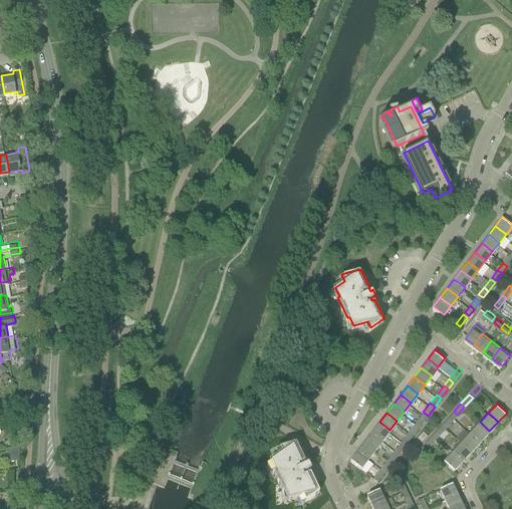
[(421,415),(416,422),(421,425),(426,418),(421,415)]
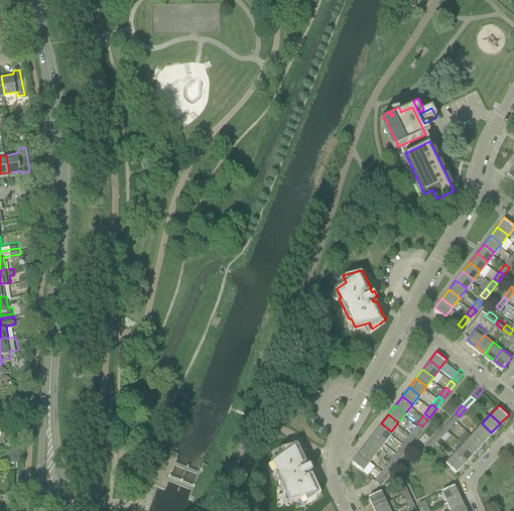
[(451,417),(444,423),(448,427),(455,420),(451,417)]
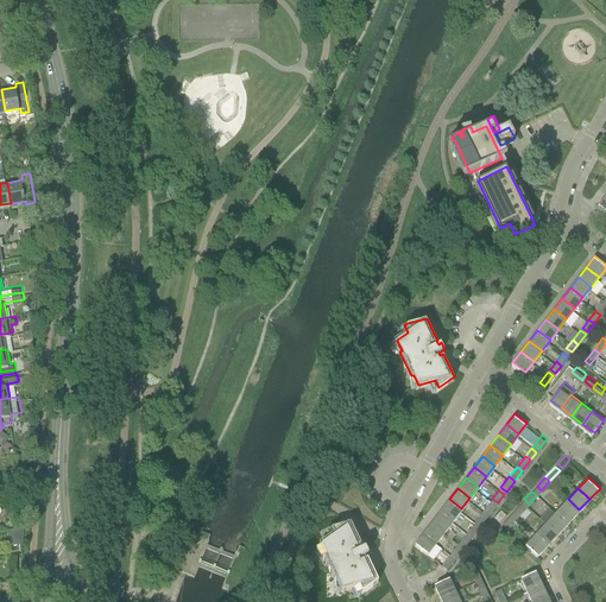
[(449,499),(441,509),(453,519),(461,508),(449,499)]
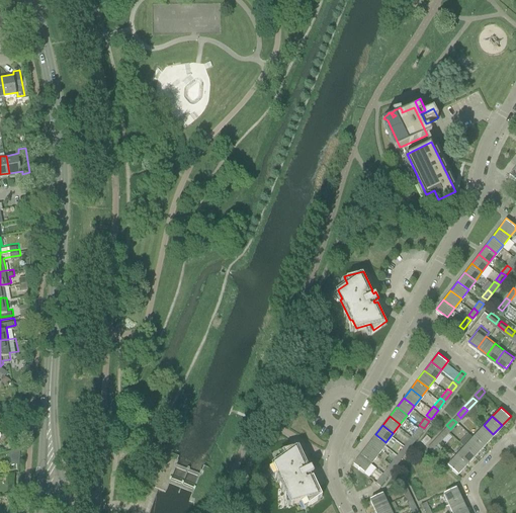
[(419,425),(414,431),(418,434),(424,428),(419,425)]
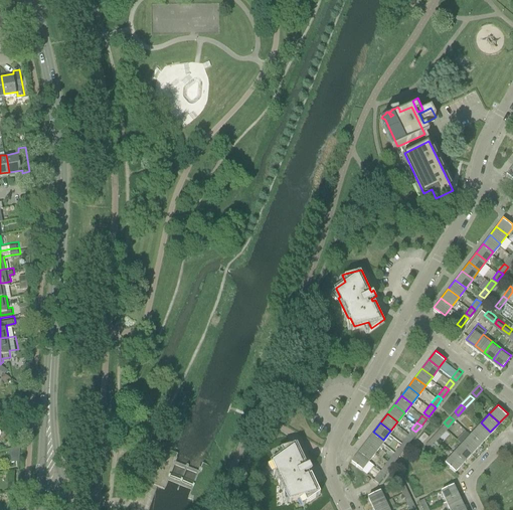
[(444,422),(438,430),(442,433),(448,427),(444,422)]
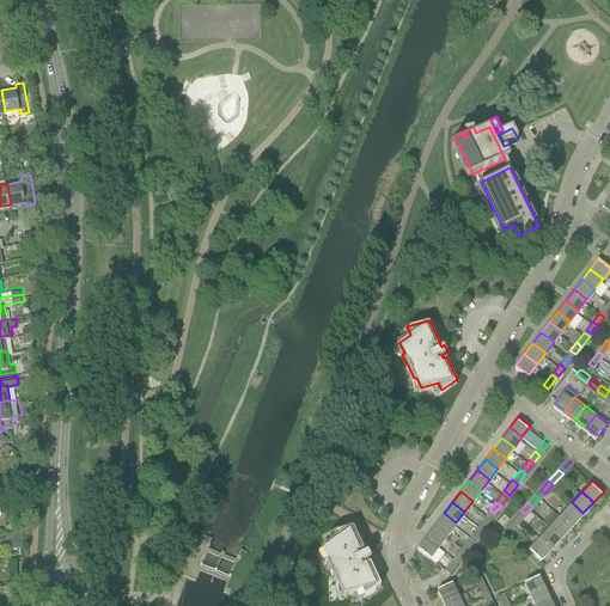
[(572,502),(561,513),(573,524),(583,513),(572,502)]
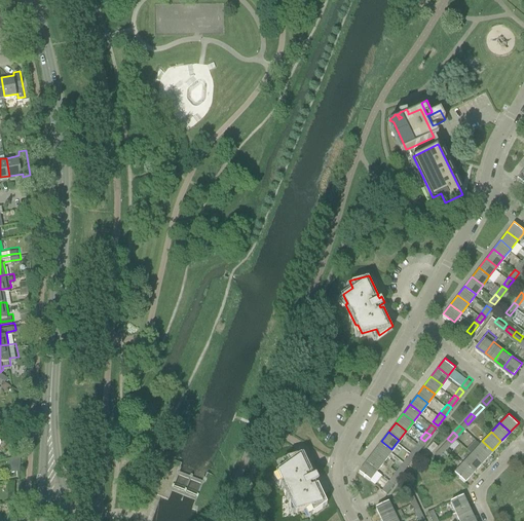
[(428,444),(434,449),(439,443),(435,438),(428,444)]
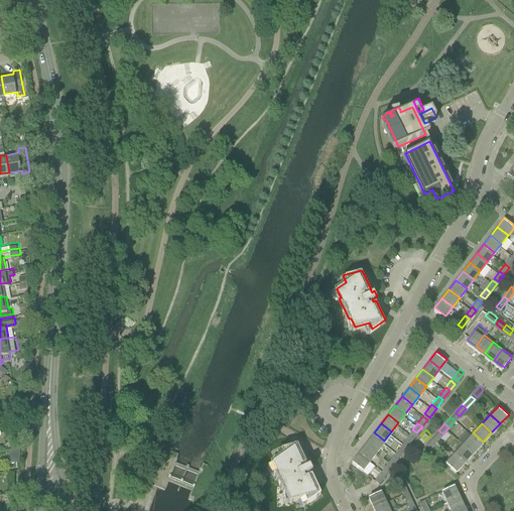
[(374,432),(367,441),(377,450),(384,440),(374,432)]
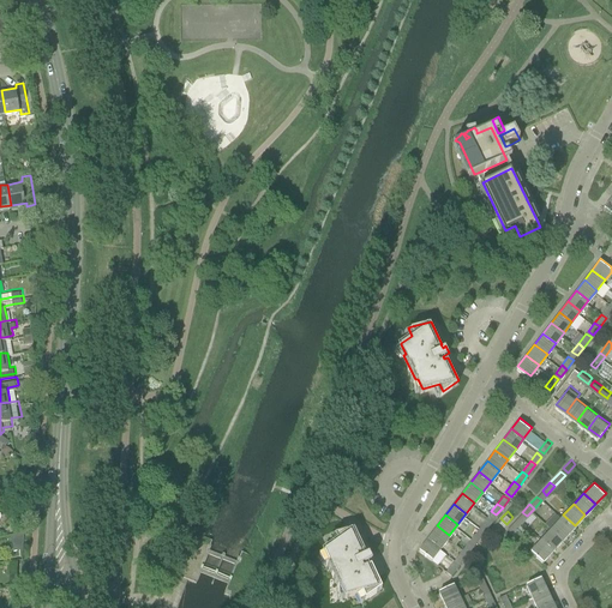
[(520,515),(509,525),(514,530),(521,523),(523,519),(520,515)]
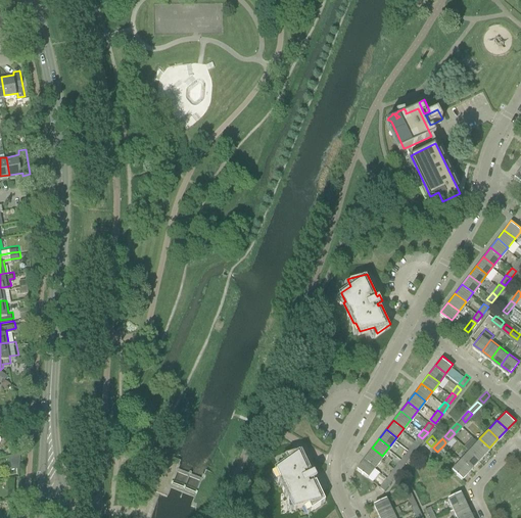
[(479,438),(470,448),(480,458),(489,448),(479,438)]
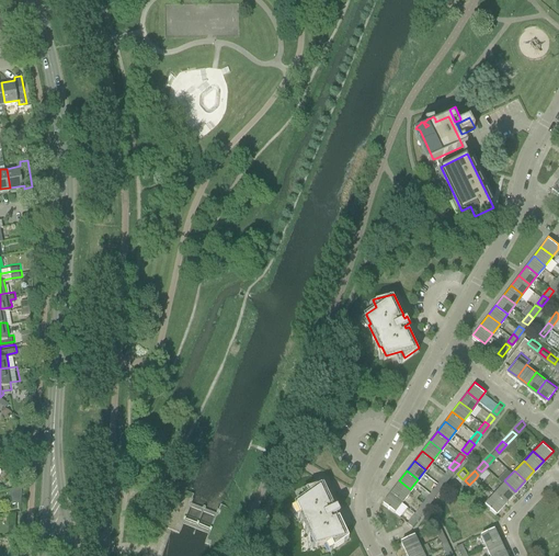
[(445,473),(440,479),(444,483),(449,476),(445,473)]
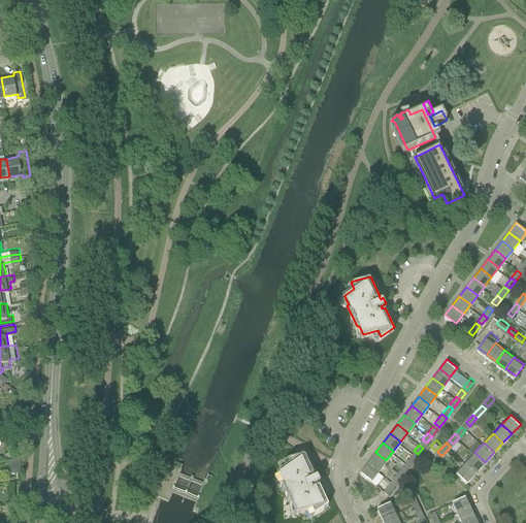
[(414,451),(408,458),(413,461),(418,454),(414,451)]
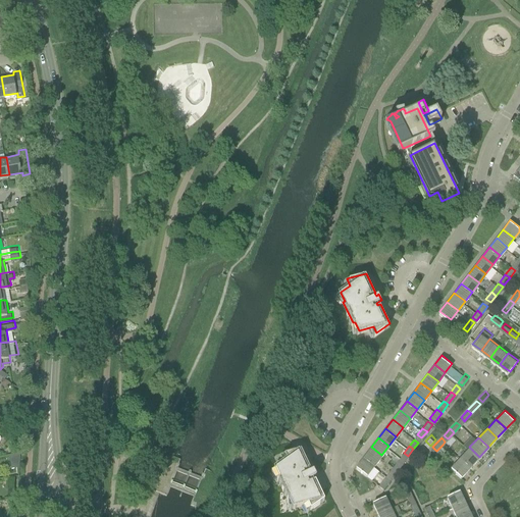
[(286,452),(289,458),(276,466),(280,475),(278,476),(289,497),(291,496),(295,505),(309,501),(312,507),(325,498),(316,477),(313,479),(311,477),(317,474),(314,468),(311,470),(310,467),(311,467),(302,447),(286,452)]
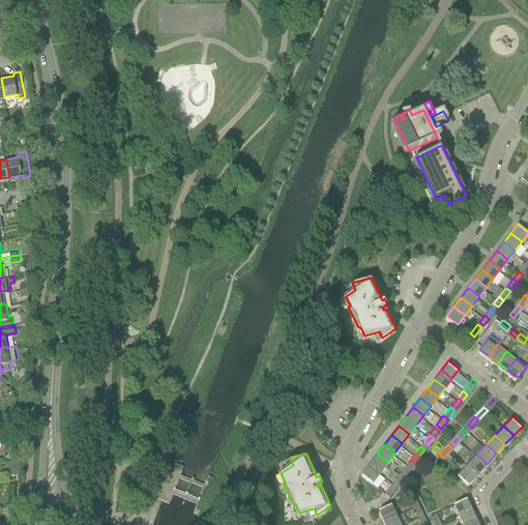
[(377,454),(370,463),(381,471),(387,462),(377,454)]
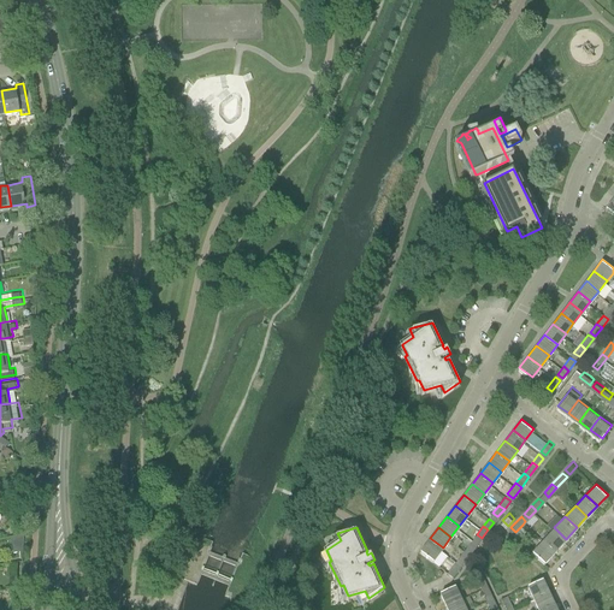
[(554,527),(544,538),(556,550),(566,539),(554,527)]
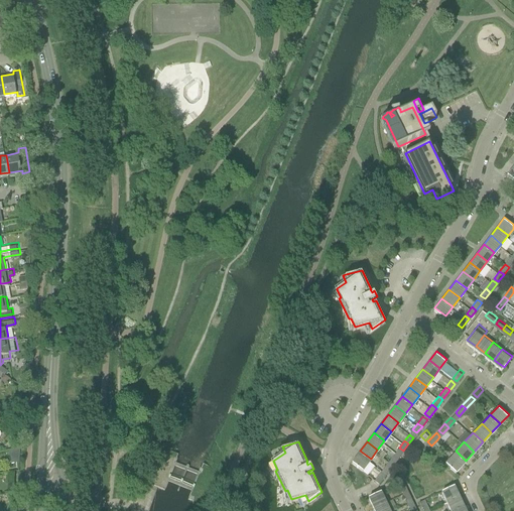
[(154,462),(160,464),(164,452),(159,450),(154,462)]
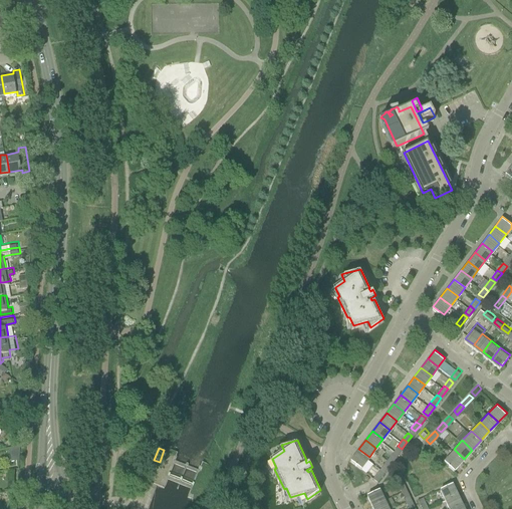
[(369,457),(358,449),(351,458),(362,466),(369,457)]
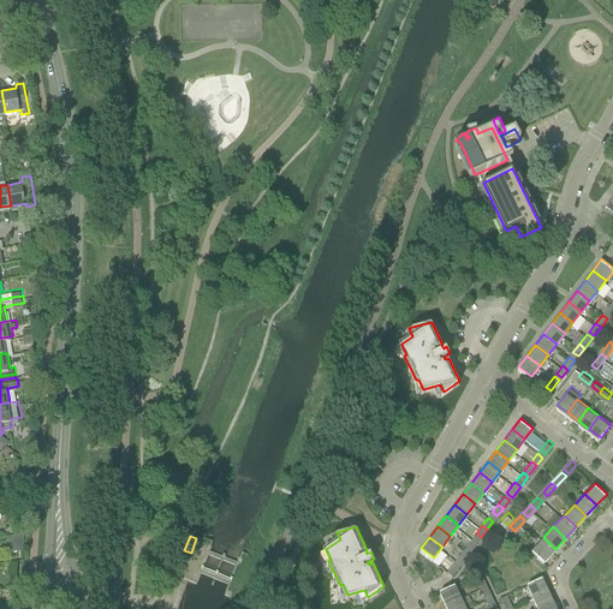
[(555,549),(543,537),(533,548),(545,560),(555,549)]
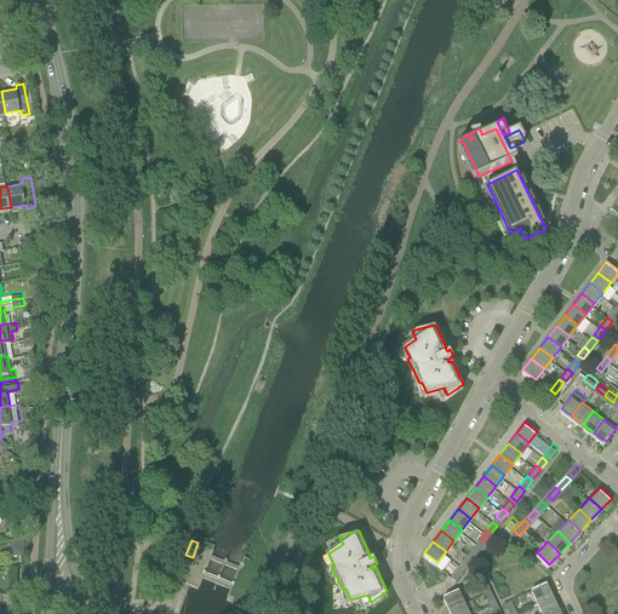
[(475,544),(469,551),(474,556),(480,547),(475,544)]
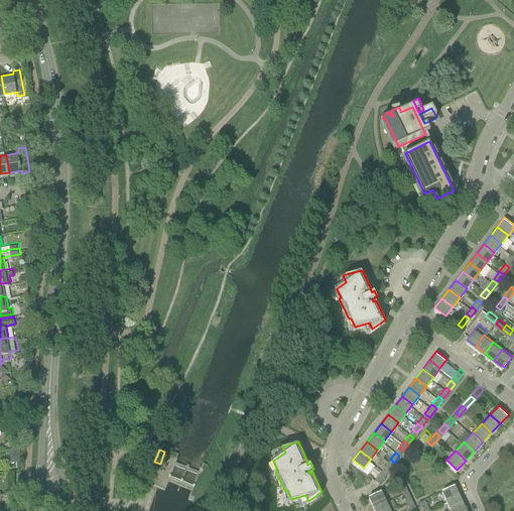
[(386,464),(385,466),(389,469),(394,463),(390,459),(389,461),(386,464)]
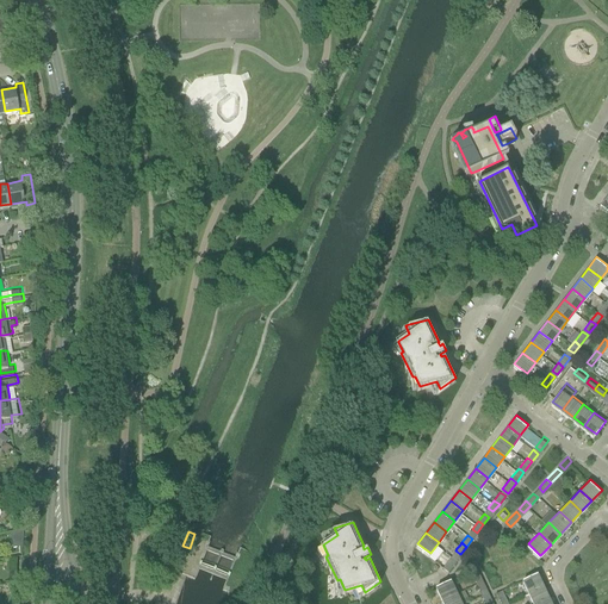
[(452,555),(445,565),(450,568),(457,559),(452,555)]
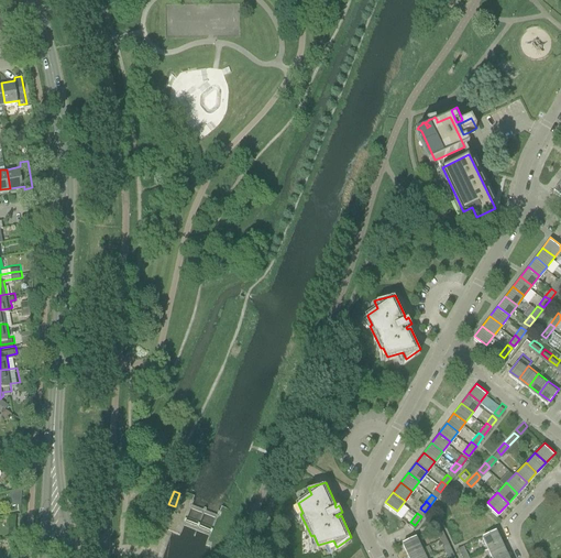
[(441,522),(436,524),(440,532),(446,529),(441,522)]
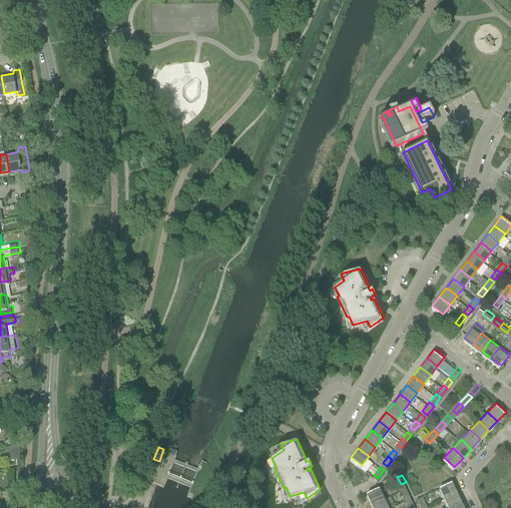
[(441,485),(445,495),(458,490),(453,480),(441,485)]
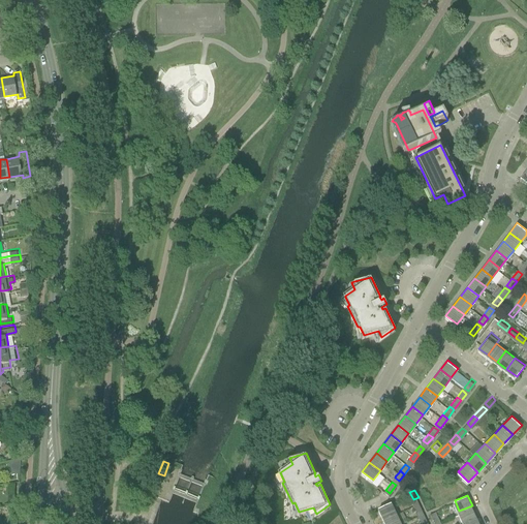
[(379,506),(384,517),(397,512),(392,500),(379,506)]
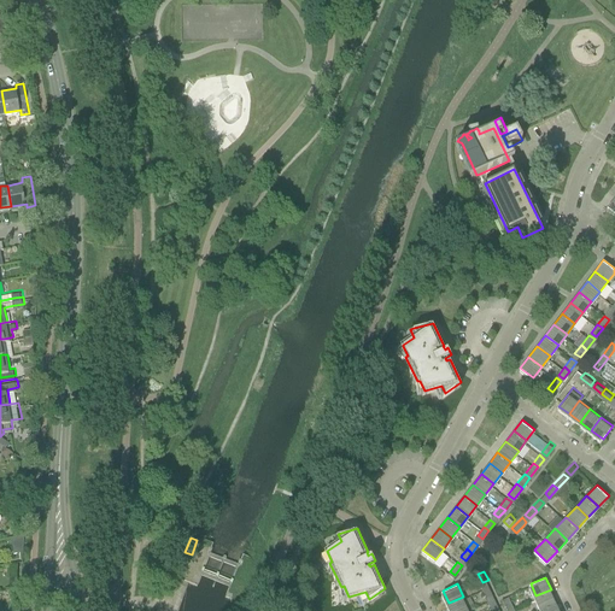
[(492,587),(486,591),(490,599),(496,595),(492,587)]
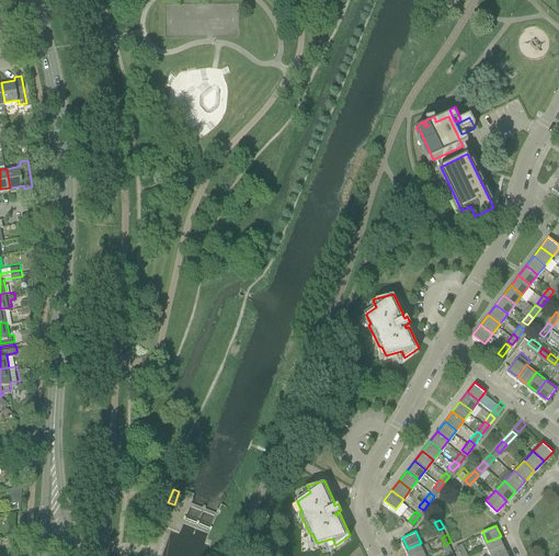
[(487,542),(492,554),(505,547),(501,536),(487,542)]
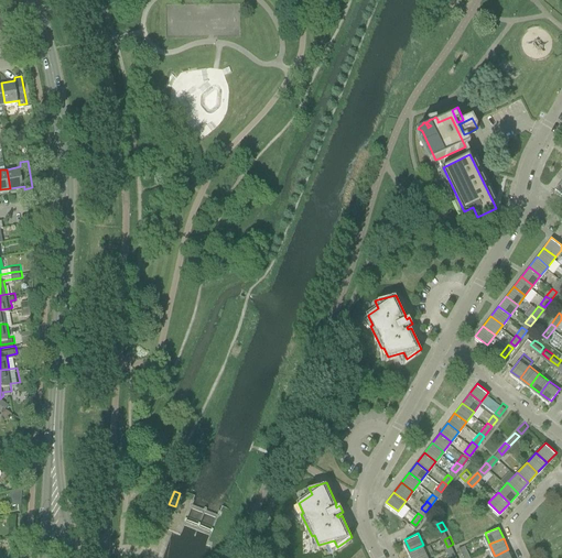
[(461,545),(465,556),(471,554),(465,543),(461,545)]
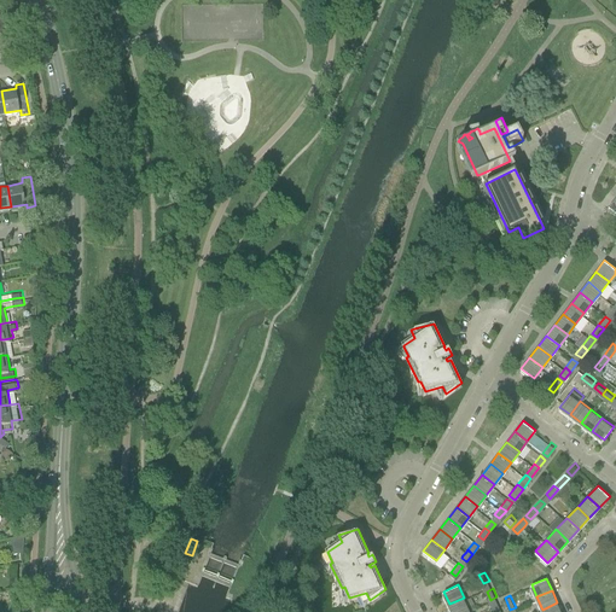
[(490,600),(497,611),(503,608),(497,596),(490,600)]
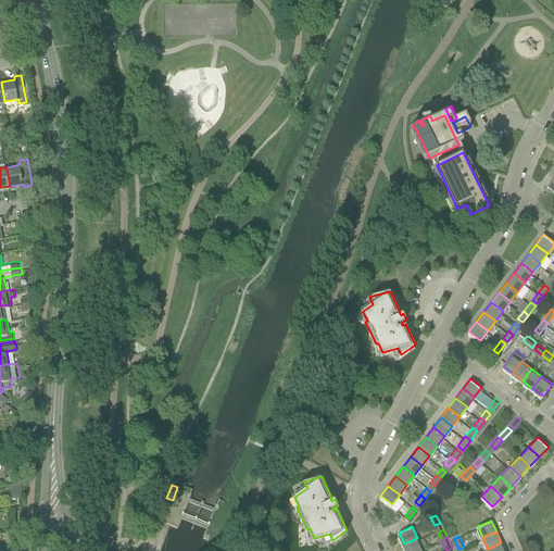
[(404,543),(407,550),(416,550),(423,549),(417,538),(404,543)]
